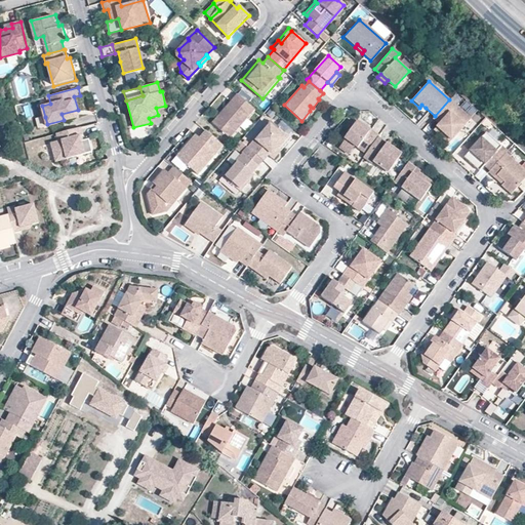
[(254,109),(236,92),(230,101),(233,103),(225,112),(223,109),(211,122),(230,137),(254,109)]
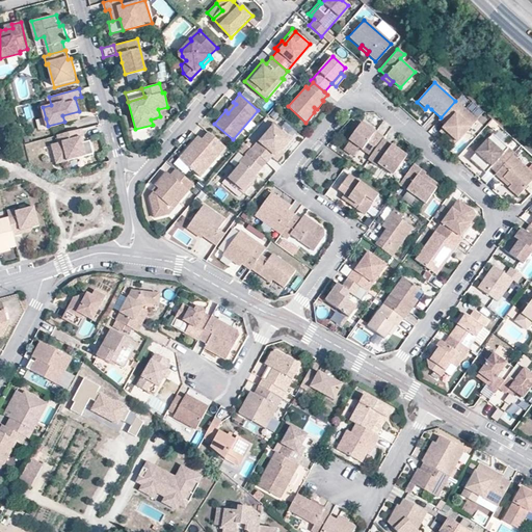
[(477,120),(455,101),(441,117),(439,121),(445,126),(442,129),(449,135),(447,138),(454,144),(477,120)]
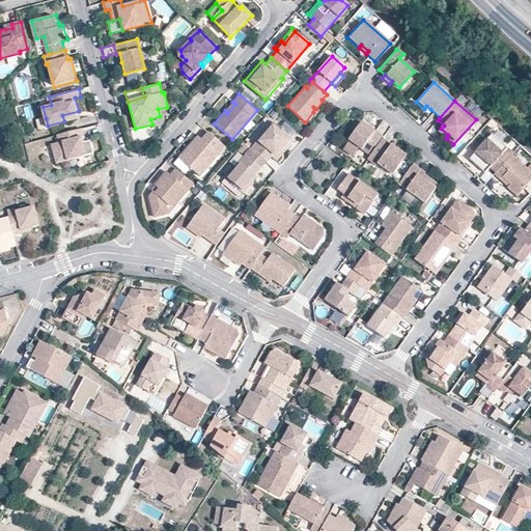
[(235,104),(232,102),(225,110),(227,113),(235,104)]
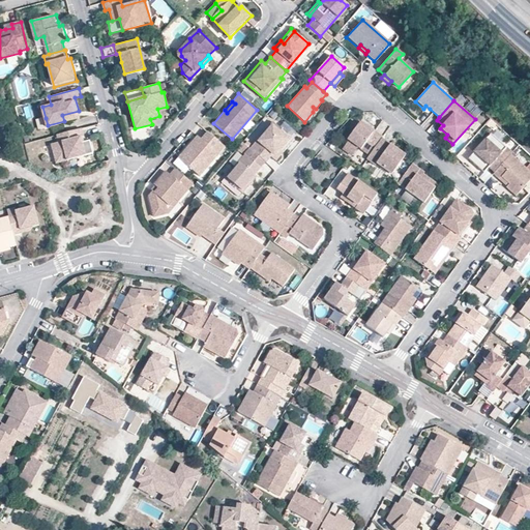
[(80,117),(79,111),(62,115),(64,121),(80,117)]
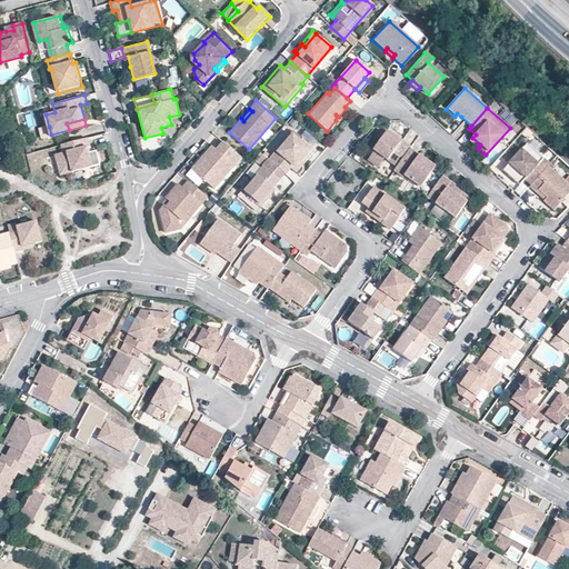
[(285,175),(286,176),(290,170),(292,172),(301,161),(312,149),(293,133),(268,161),(285,175)]
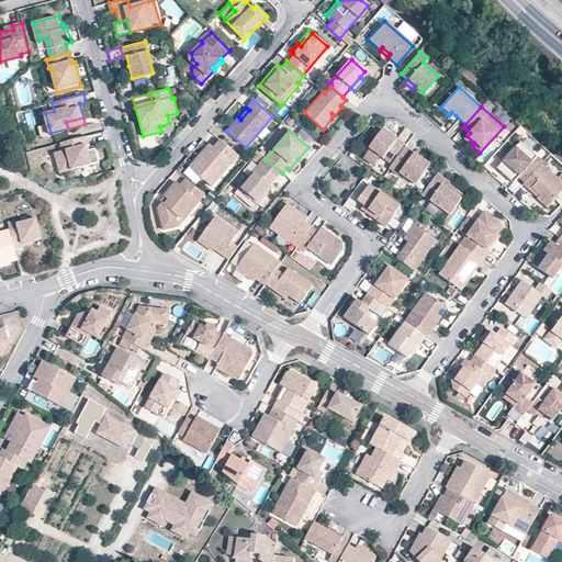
[(406,146),(407,145),(391,133),(388,136),(381,132),(369,148),(393,165),(406,146)]
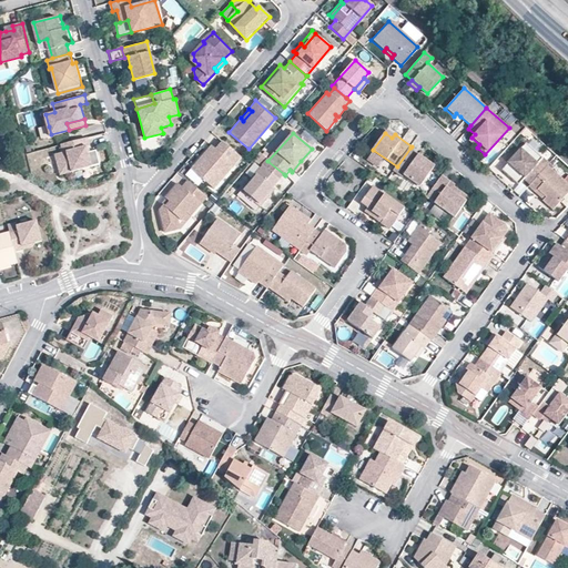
[(89,137),(62,143),(64,151),(56,153),(61,174),(92,166),(88,152),(87,146),(92,145),(89,137)]
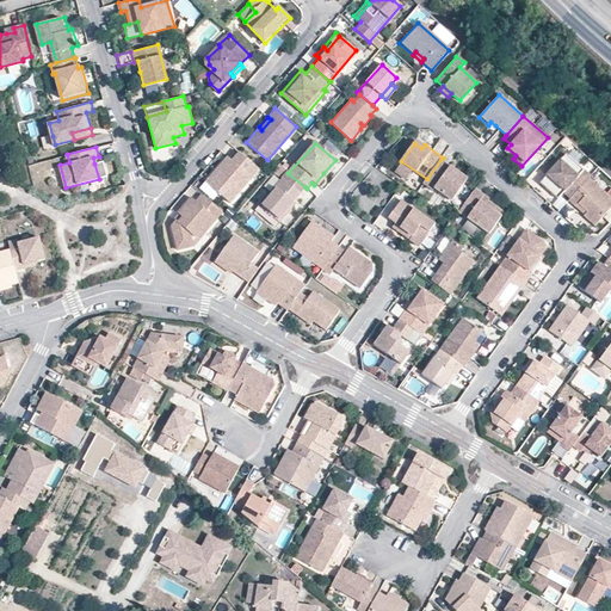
[(516,155),(507,148),(505,152),(513,159),(516,155)]
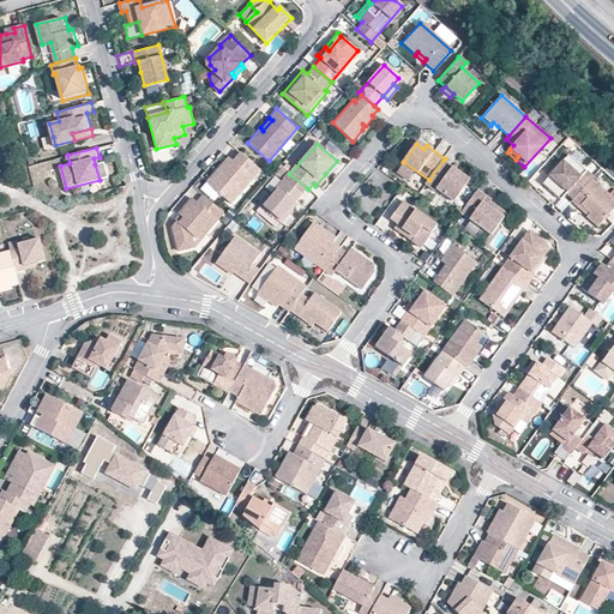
[(259,169),(239,152),(232,160),(226,167),(221,163),(205,182),(230,203),(259,169)]
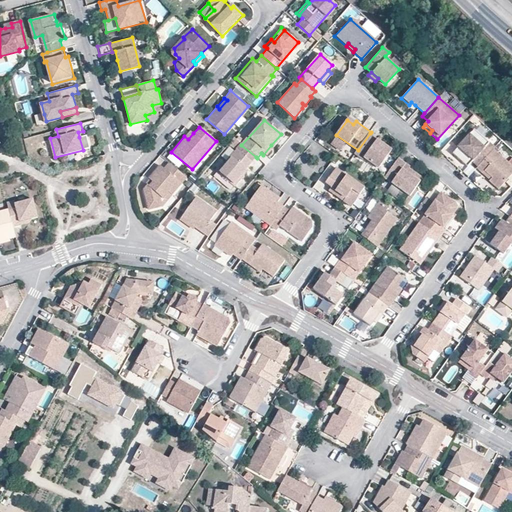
[(493,149),(495,148),(474,129),(453,153),(459,158),(461,155),(465,158),(462,161),(468,166),(473,160),(478,165),(493,149)]
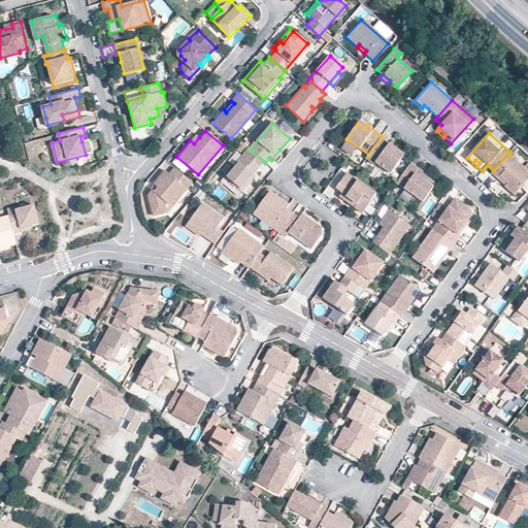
[(194,143),(199,137),(195,134),(190,140),(194,143)]
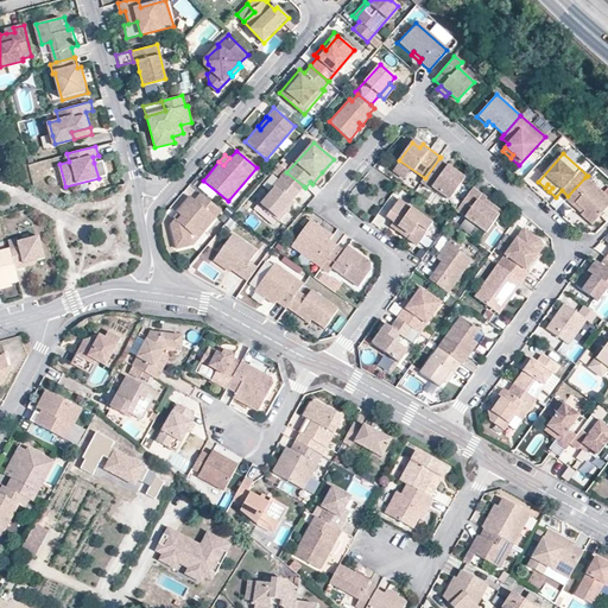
[(425,178),(423,182),(434,190),(435,188),(450,198),(466,177),(456,170),(454,173),(448,170),(450,166),(439,158),(425,178)]
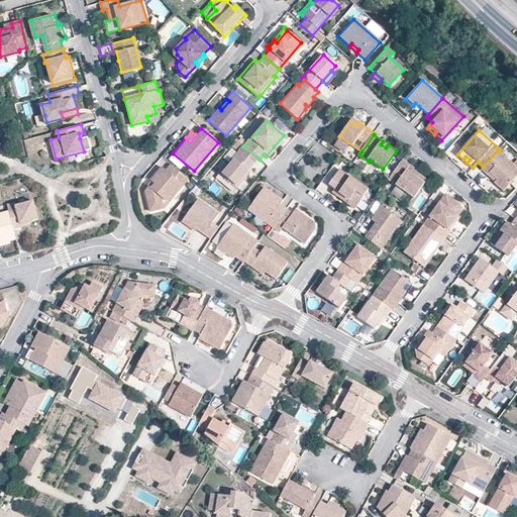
[(91,149),(88,136),(80,138),(84,151),(91,149)]
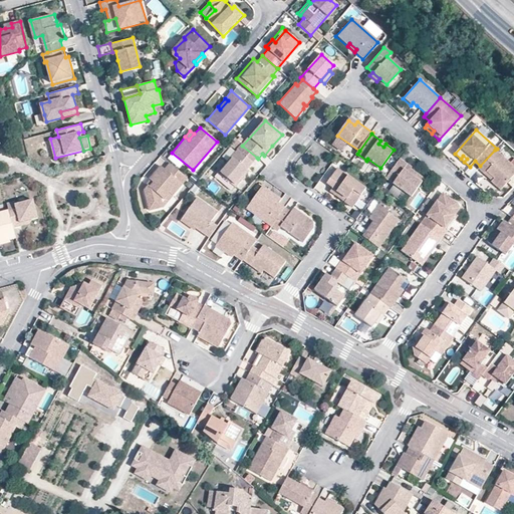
[(347,143),(337,136),(331,144),(341,151),(347,143)]
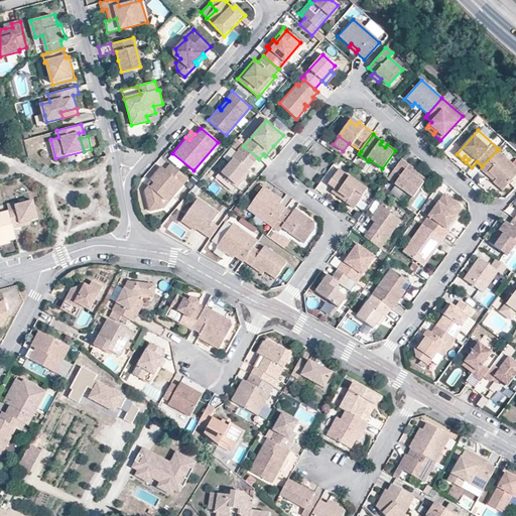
[(235,139),(229,145),(237,152),(218,174),(235,188),(247,175),(245,173),(248,170),(258,158),(243,146),(235,139)]
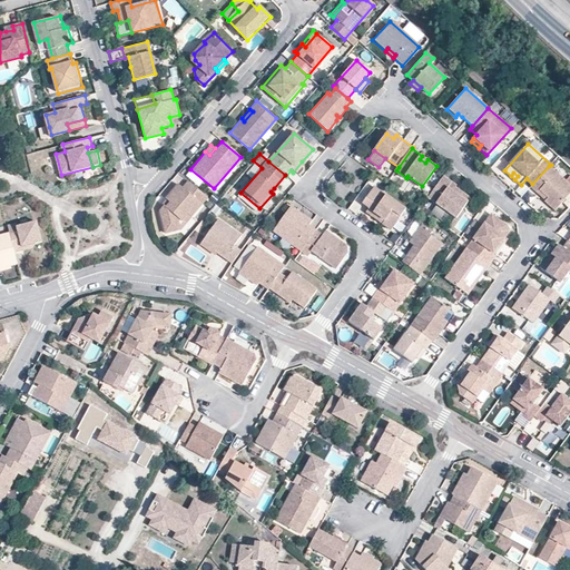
[(302,161),(293,173),(296,176),(305,165),(302,161)]
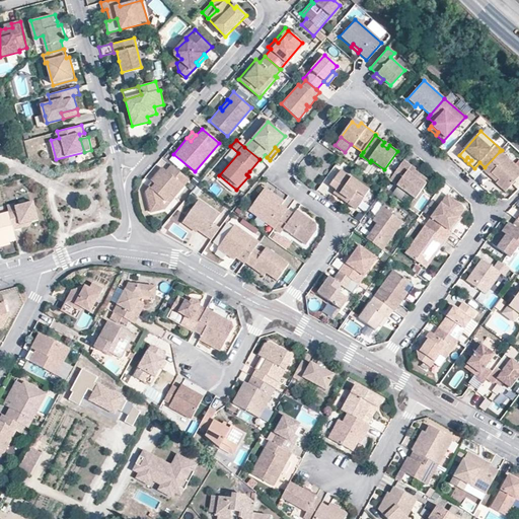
[(485,167),(483,169),(490,175),(493,173),(500,179),(497,182),(496,183),(506,192),(518,175),(518,167),(515,164),(500,151),(485,167)]
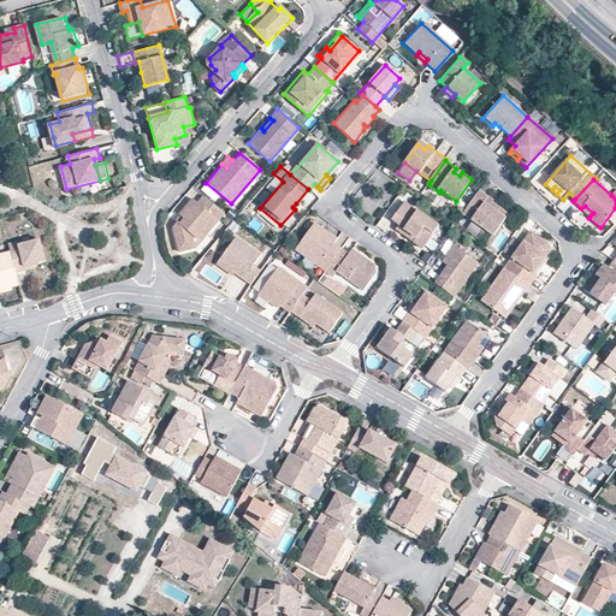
[(479,190),(462,214),(493,237),(505,219),(489,208),(492,203),(493,201),(479,190)]
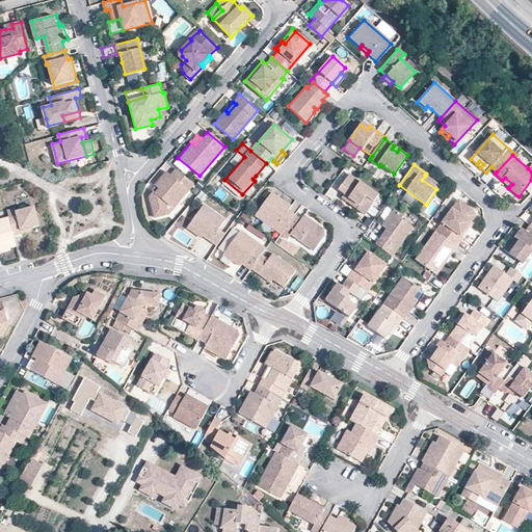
[(193,184),(176,169),(170,176),(166,171),(155,185),(160,188),(156,192),(154,191),(150,195),(156,218),(167,214),(165,207),(167,205),(168,206),(175,198),(178,202),(193,184)]
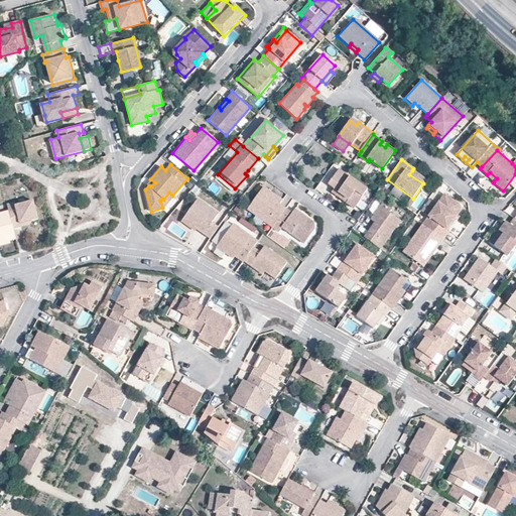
[(329,184),(335,188),(349,199),(347,203),(355,209),(367,190),(339,170),(329,184)]
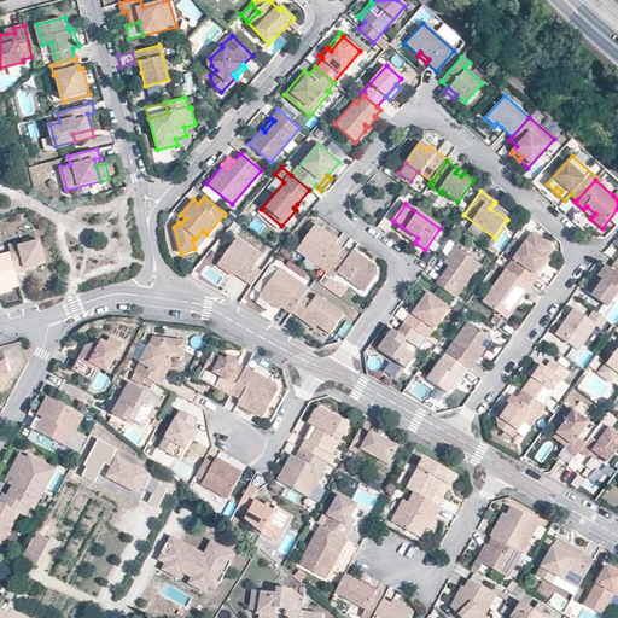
[(490,209),(507,220),(511,216),(494,204),(490,209)]
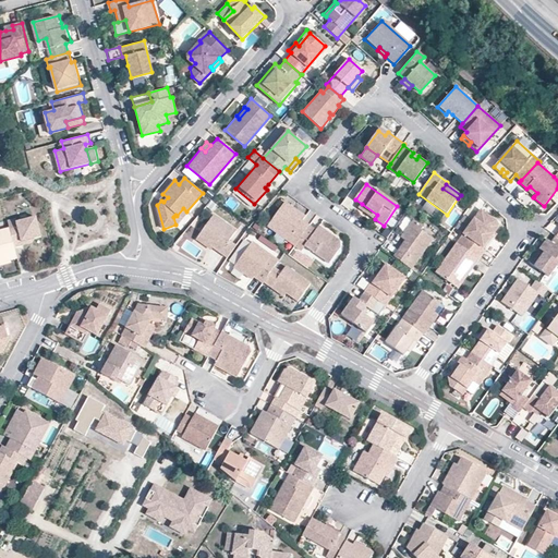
[(530,186),(526,189),(534,196),(537,193),(530,186)]
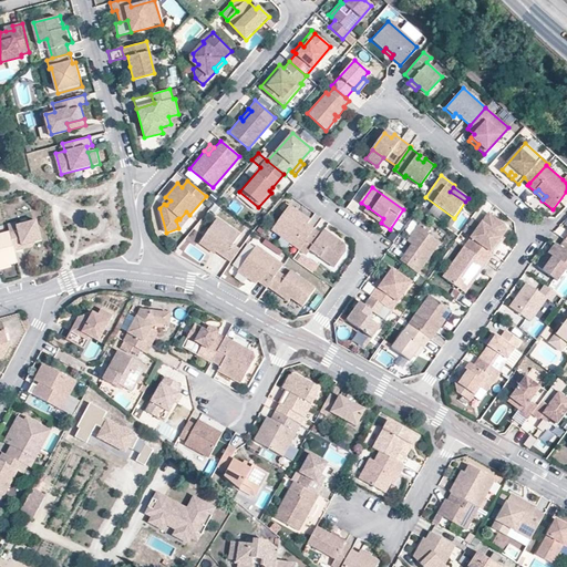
[(298,250),(312,229),(305,225),(306,223),(299,218),(301,215),(288,207),(271,232),(298,250)]
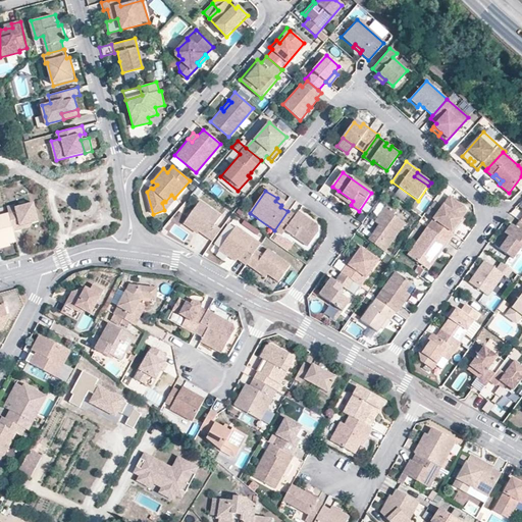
[(353,201),(338,191),(335,194),(351,205),(353,201)]
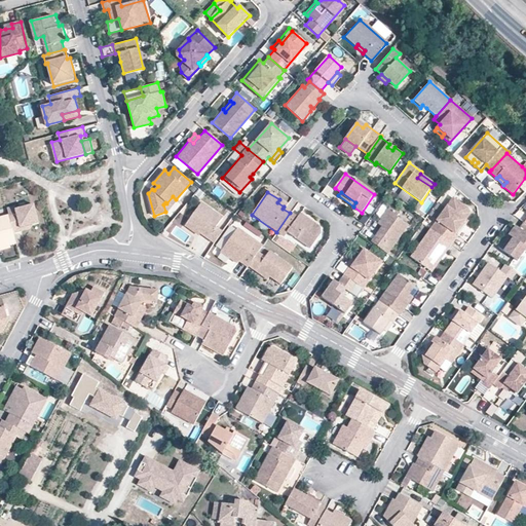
[(171,207),(176,199),(173,196),(166,203),(171,207)]
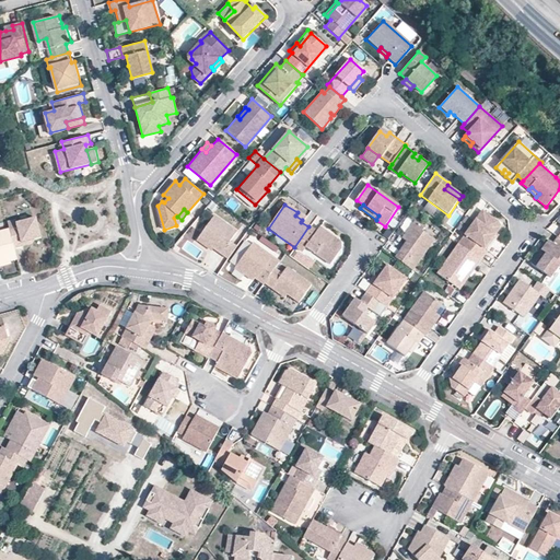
[(482,212),(474,223),(478,226),(486,214),(482,212)]
